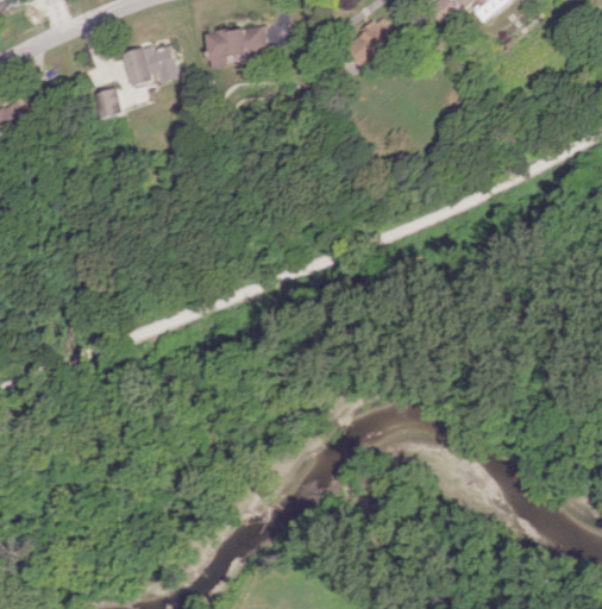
[(470,0),(440,0),(452,16),(470,0)]
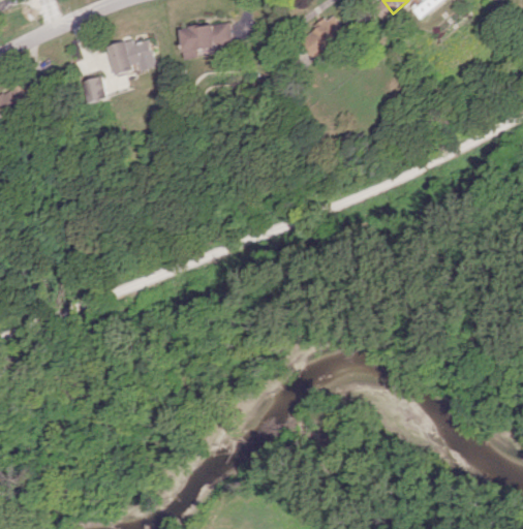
[(421,0),(410,9),(418,19),(440,0),(421,0)]
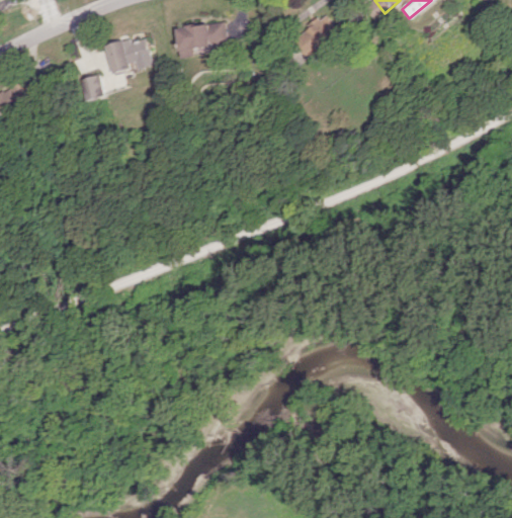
[(310,57),(340,36),(324,14),(294,34),(310,57)]
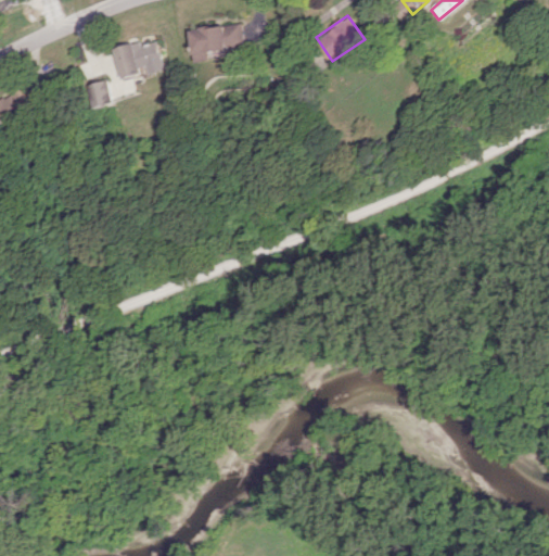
[(206,51),(243,45),(239,22),(188,30),(192,62),(207,60),(206,51)]
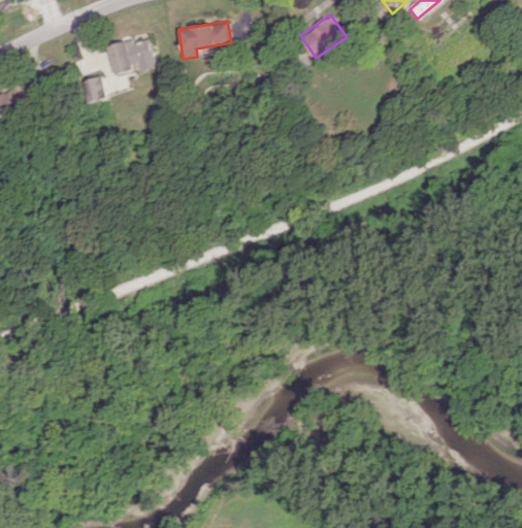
[(157,65),(147,38),(132,43),(130,37),(106,46),(117,74),(139,65),(141,71),(157,65)]
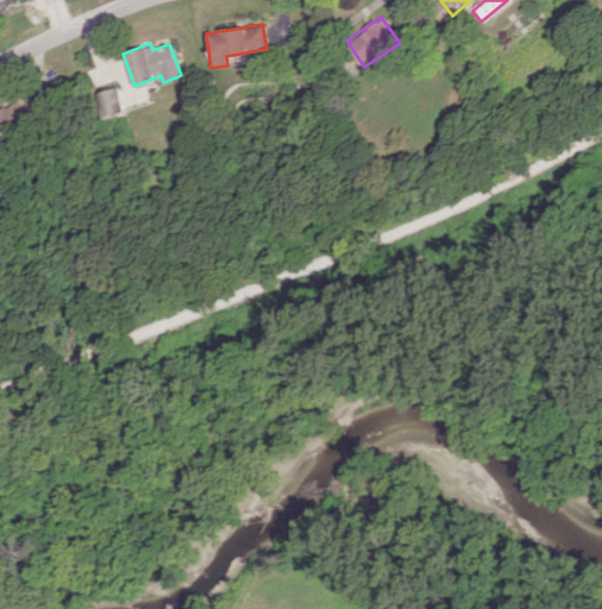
[(41,105),(33,90),(0,108),(0,137),(36,118),(31,110),(41,105)]
